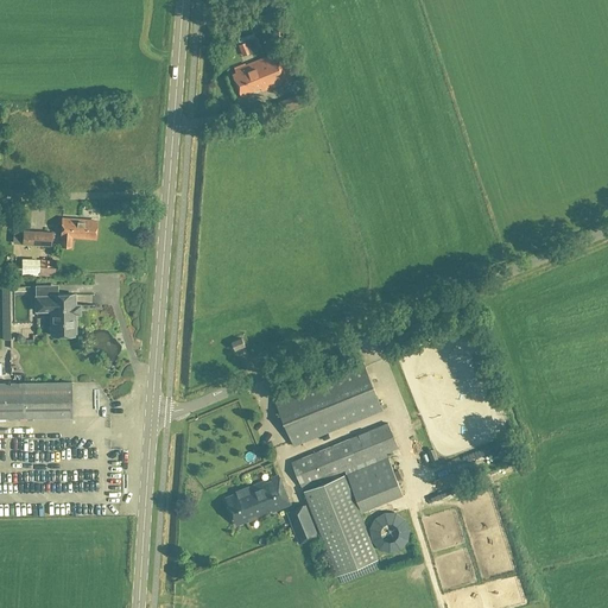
[(242,57),(257,51),(261,49),(257,38),(238,45),(242,57)]
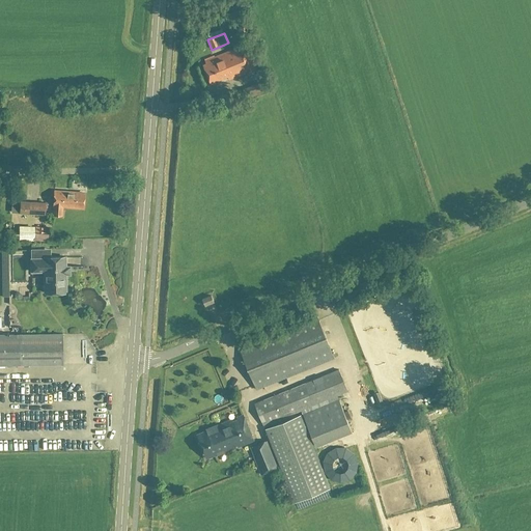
[(206,63),(202,65),(211,84),(228,77),(229,80),(241,76),(241,74),(248,71),(248,72),(256,68),(247,45),(239,48),(239,47),(214,57),(214,56),(204,59),(206,63)]
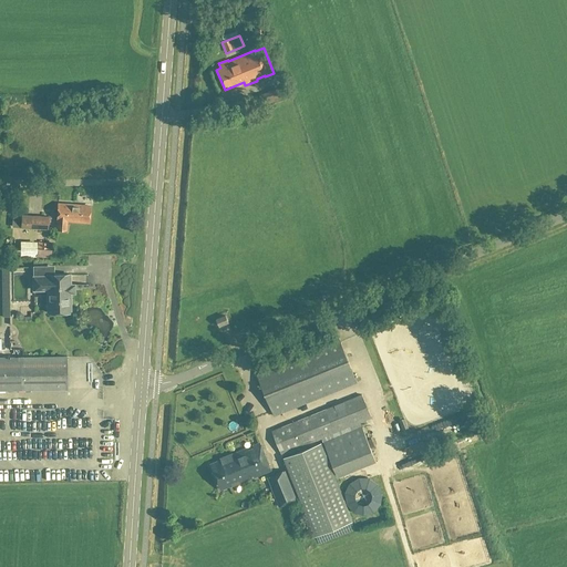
[(285,86),(272,91),(276,101),(288,95),(285,86)]
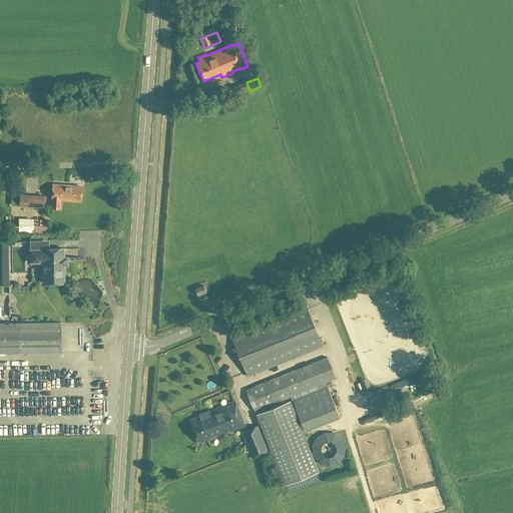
[(51,199),(51,207),(59,208),(60,200),(80,201),(81,186),(67,185),(68,184),(52,184),(51,199)]
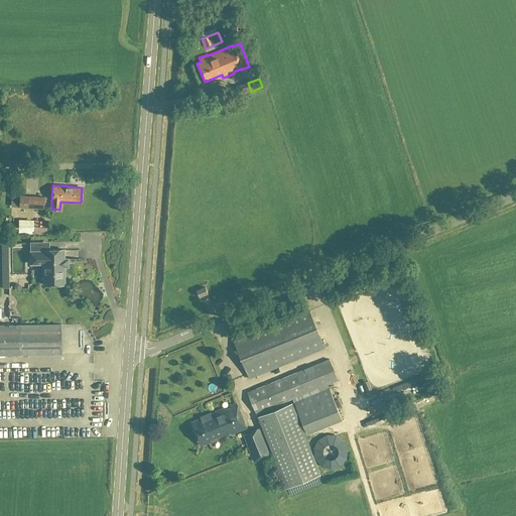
[(19,196),(19,207),(43,209),(44,198),(19,196)]
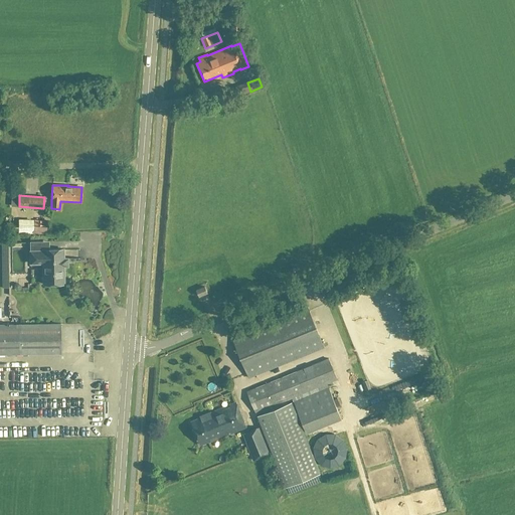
[(12,250),(19,253),(16,261),(22,263),(28,249),(14,243),(12,250)]
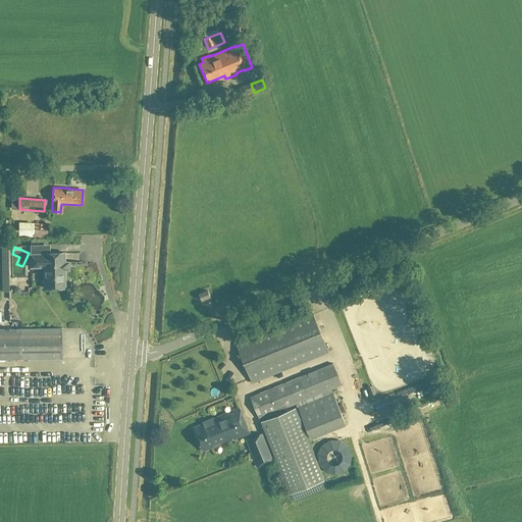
[(44,254),(31,255),(31,267),(44,267),(44,288),(64,288),(64,270),(68,270),(68,262),(64,262),(64,253),(44,253),(44,254)]
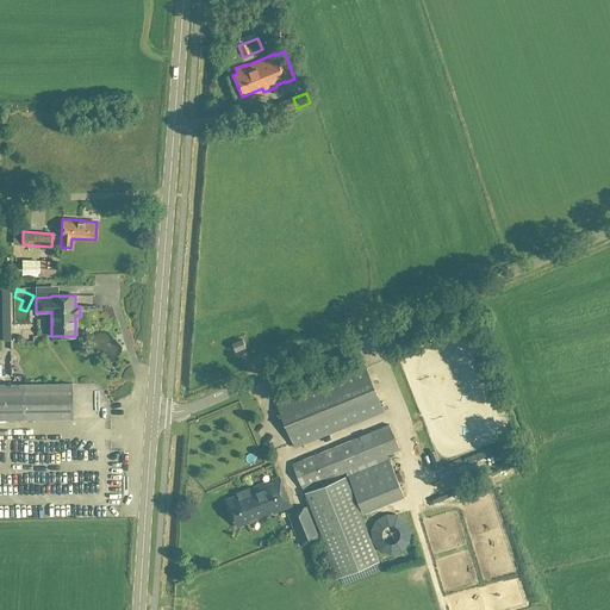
[(242,340),(232,344),(236,350),(246,347),(242,340)]
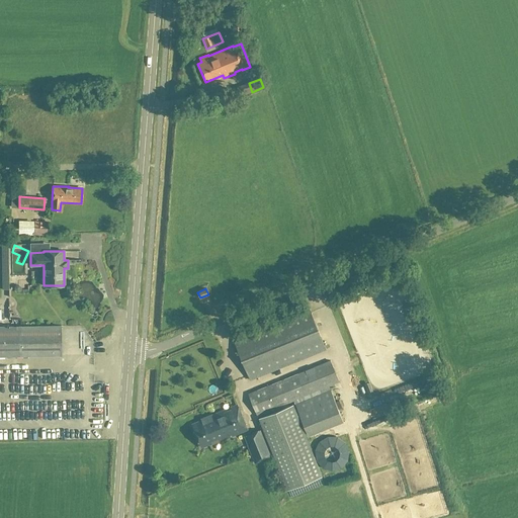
[(310,310),(234,340),(250,380),(326,350),(310,310)]
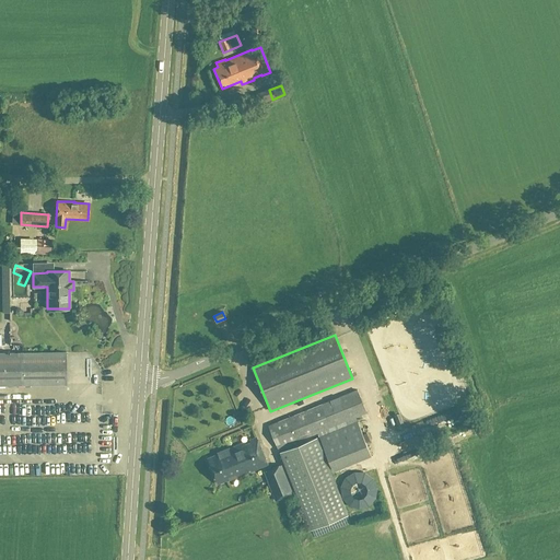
[(65,352),(0,353),(0,384),(66,383),(65,352)]
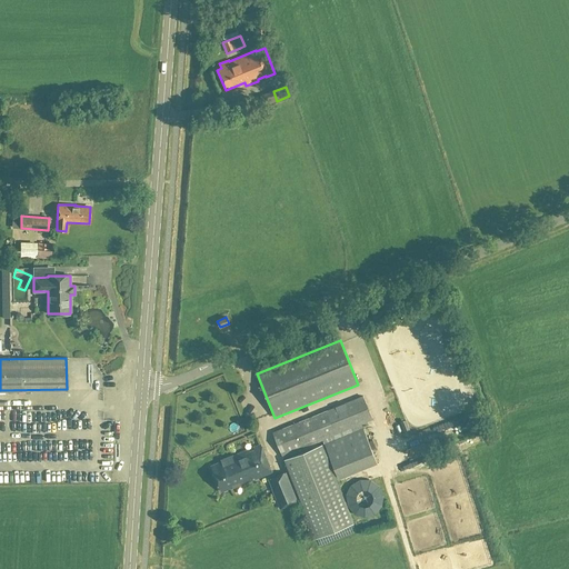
[(363,396),(275,432),(283,456),(372,419),(363,396)]
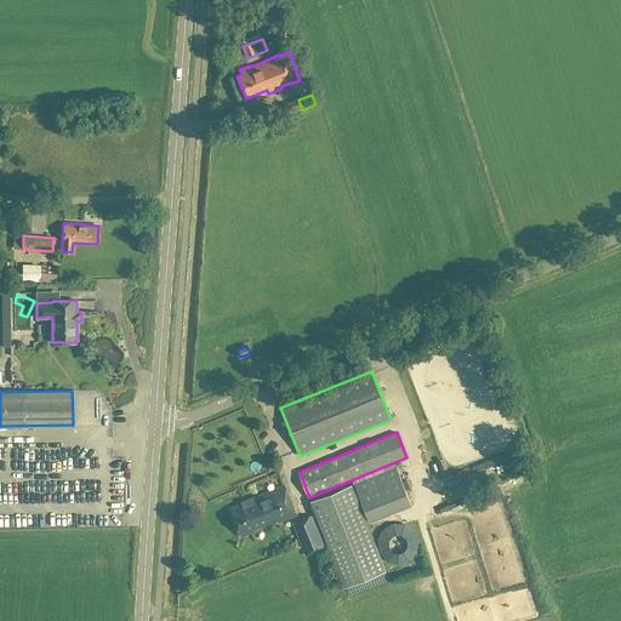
[(351,485),(311,501),(346,587),(386,571),(351,485)]
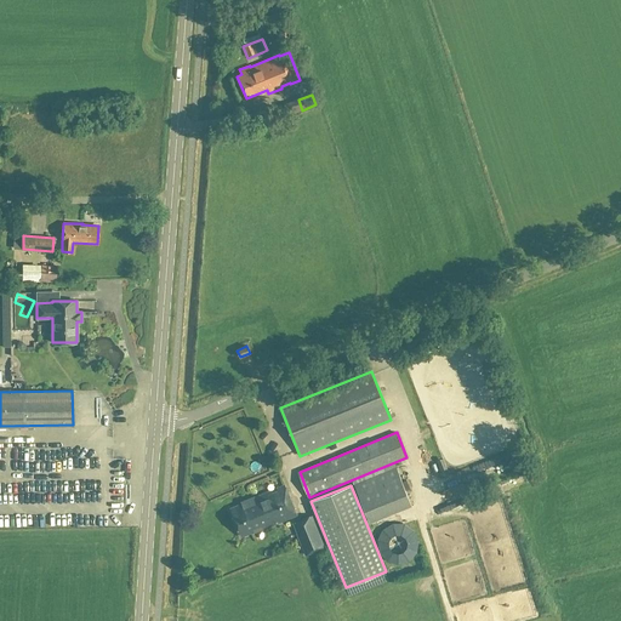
[(256,500),(231,510),(241,536),(261,529),(262,530),(296,516),(284,486),(277,489),(278,493),(272,495),(271,491),(255,499),(256,500)]
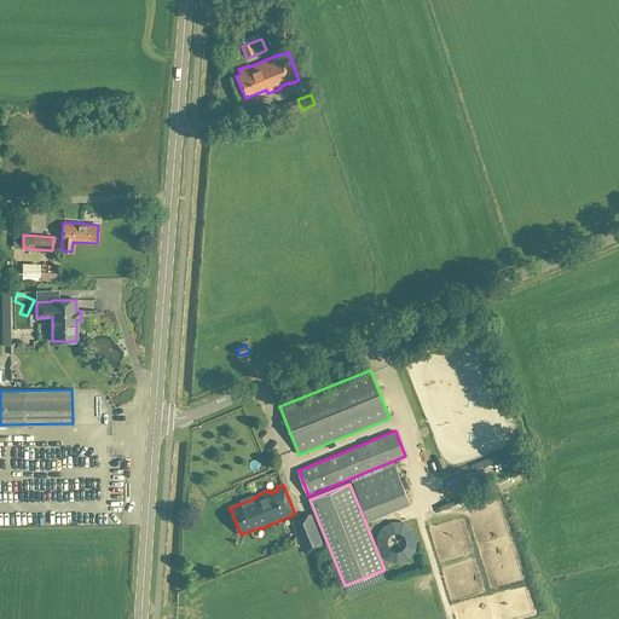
[(316,525),(316,526),(311,515),(293,522),(298,533),(296,533),(305,554),(324,545),(316,525)]
